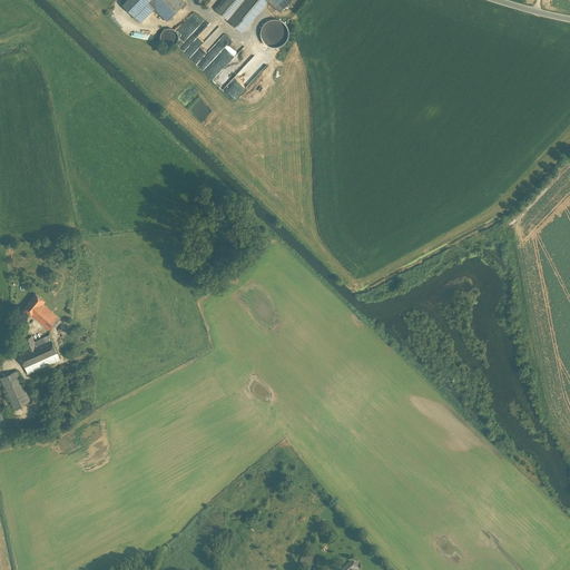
[(126,0),(123,3),(135,16),(148,1),(149,0),(126,0)]
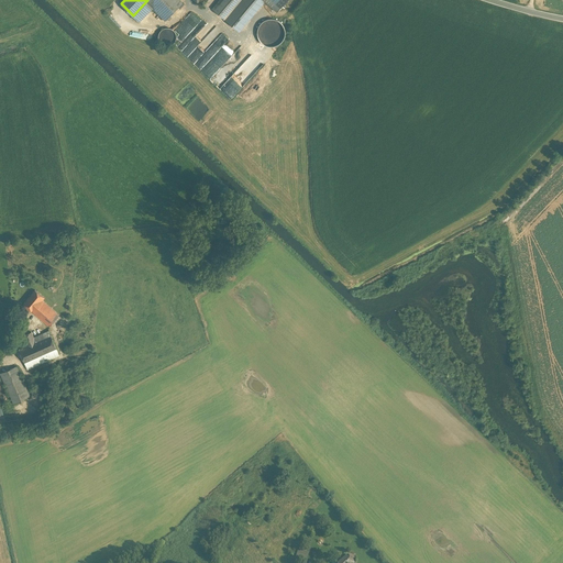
[(179,0),(147,0),(146,1),(165,21),(183,3),(179,0)]
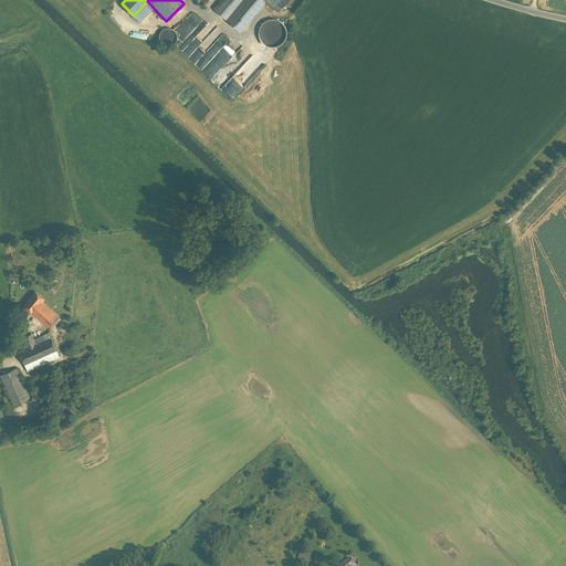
[(220,0),(213,8),(227,20),(242,0),(220,0)]
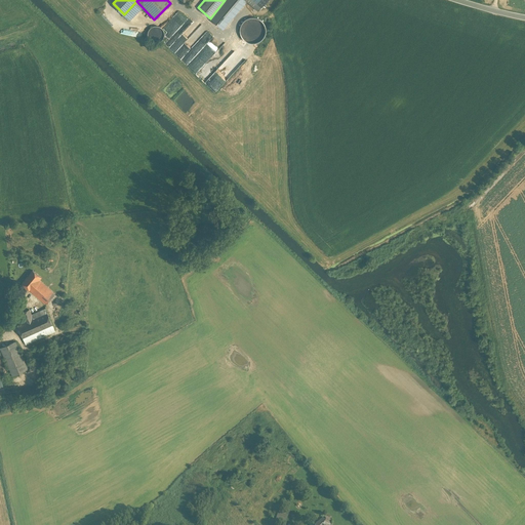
[(245,0),(225,0),(210,18),(223,29),(246,1),(245,0)]
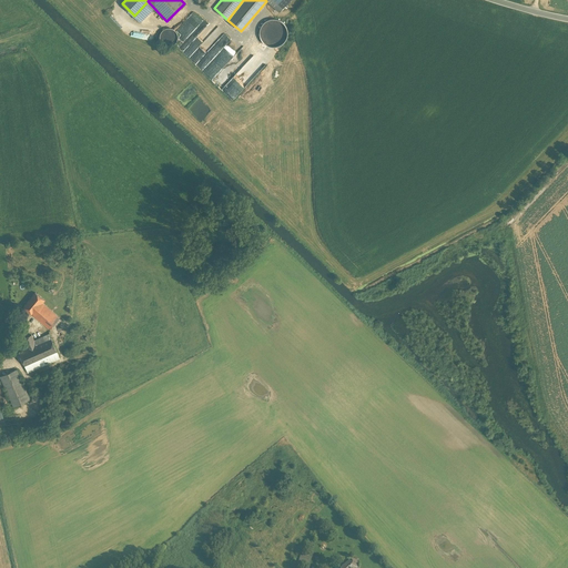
[(193,12),(176,30),(181,34),(198,17),(193,12)]
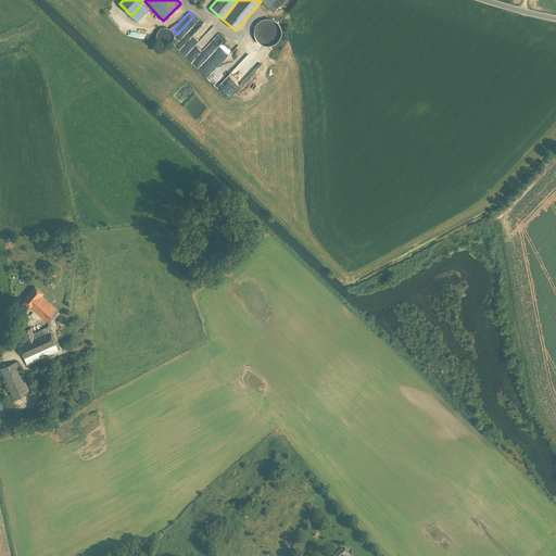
[(177,34),(174,36),(179,40),(199,19),(194,14),(193,16),(177,34)]
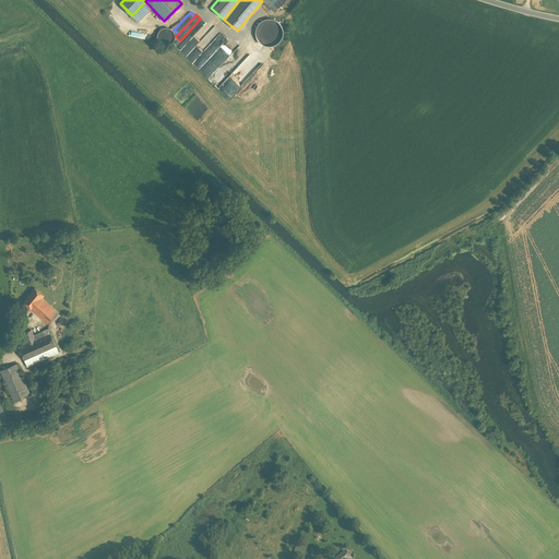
[(180,40),(175,46),(180,50),(205,23),(200,19),(180,40)]
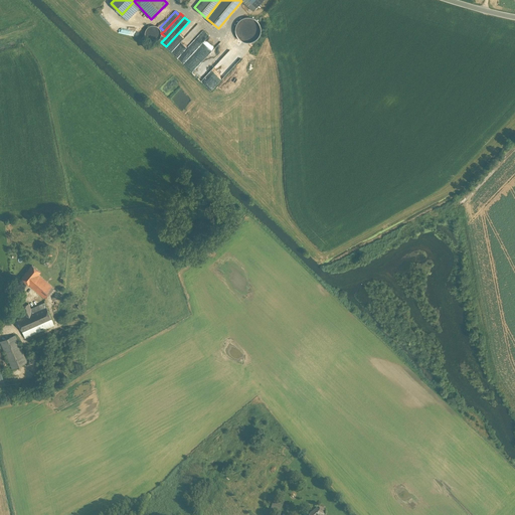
[(261,40),(259,17),(236,18),(238,41),(261,40)]
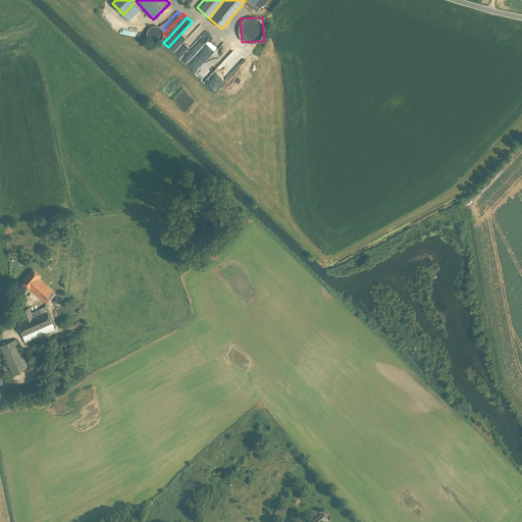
[(192,21),(168,47),(173,53),(200,23),(192,21)]
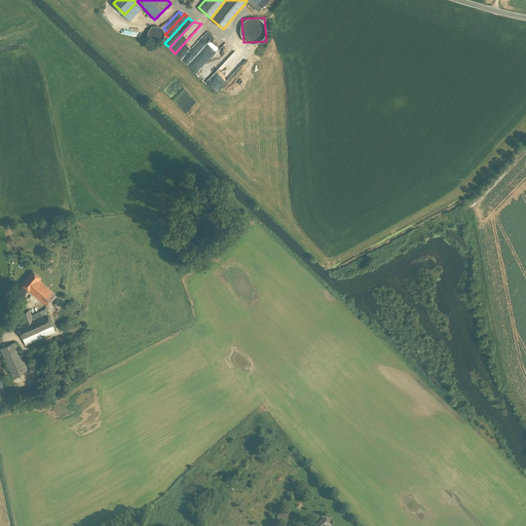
[(201,24),(175,53),(181,60),(209,30),(201,24)]
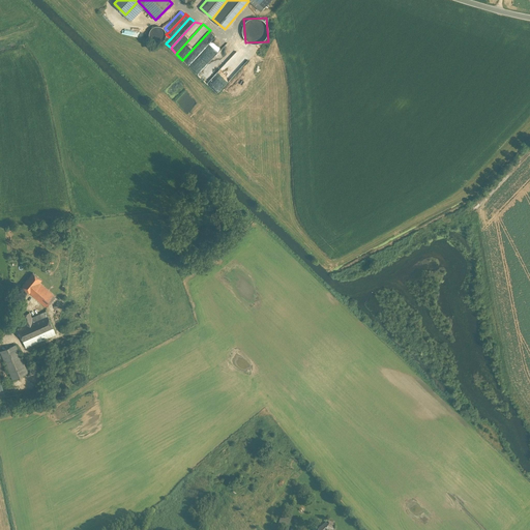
[(166,37),(166,34),(166,31),(164,28),(160,26),(157,26),(154,26),(151,28),(150,31),(149,34),(150,37),(151,40),(154,42),(157,42),(160,41),(164,40),(166,37)]
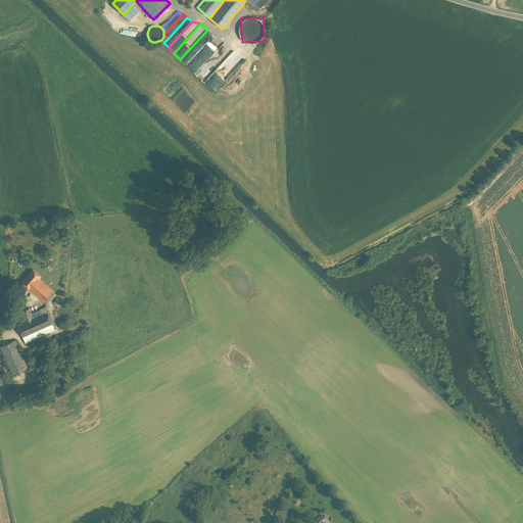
[(207,30),(180,59),(186,64),(211,37),(207,30)]
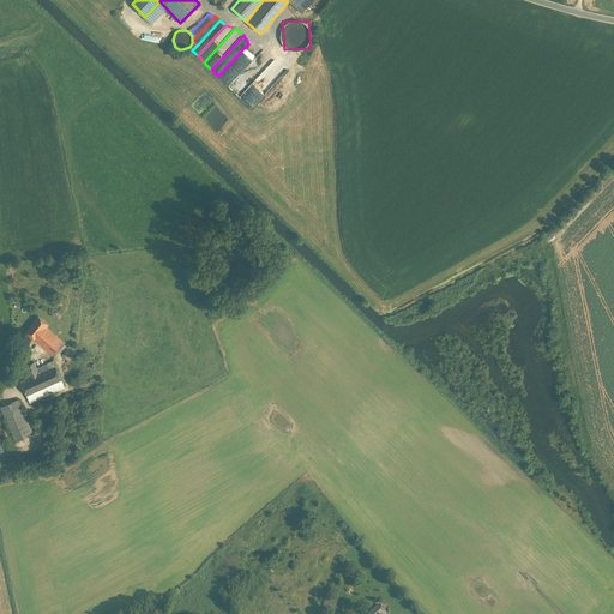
[(263,49),(248,43),(218,76),(229,86),(263,49)]
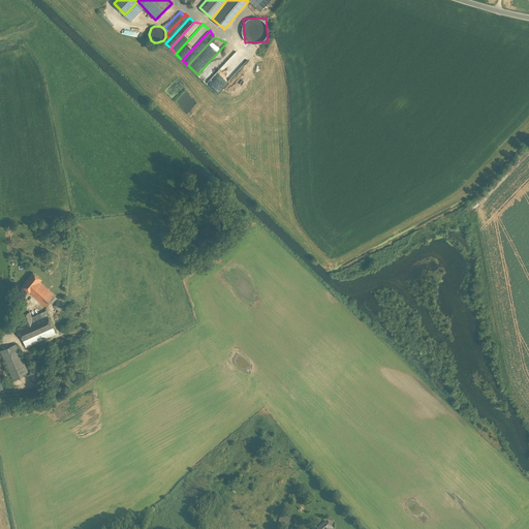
[(33,272),(22,286),(29,291),(39,282),(42,279),(33,272)]
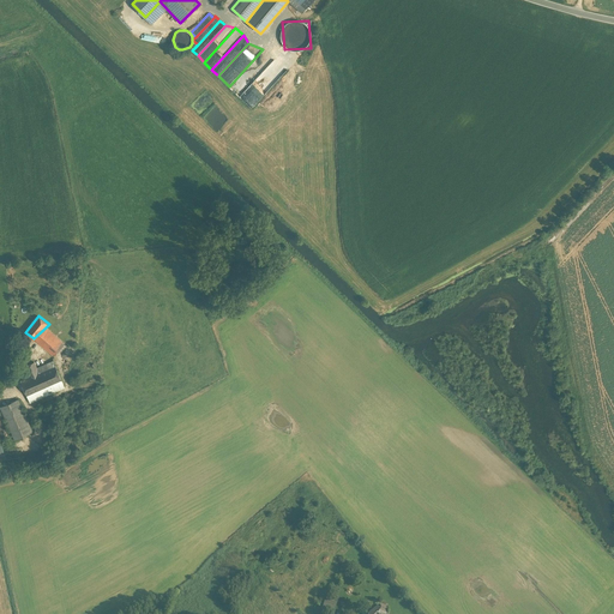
[(34,338),(54,355),(65,343),(46,327),(34,338)]
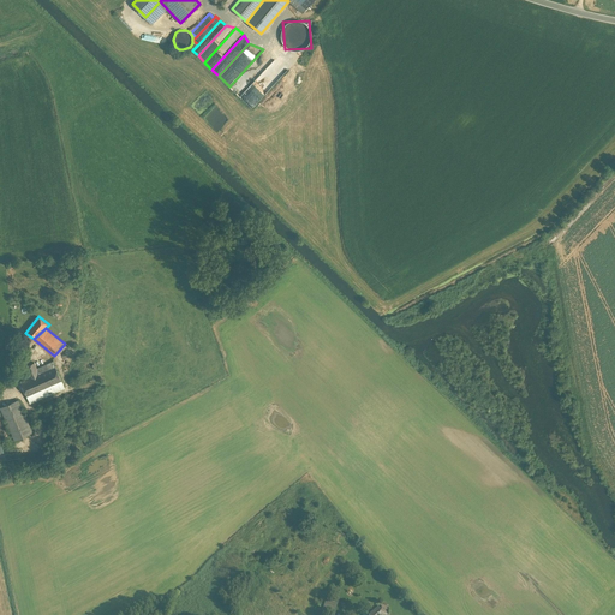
[(54,360),(37,368),(37,369),(40,372),(55,365),(54,360)]
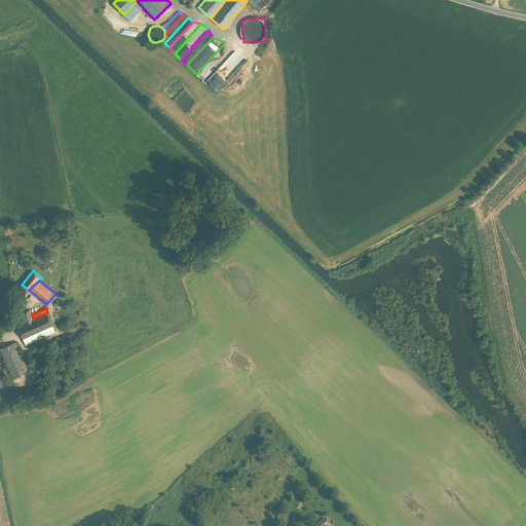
[(29,309),(21,313),(23,317),(25,323),(34,318),(32,315),(32,314),(29,309)]
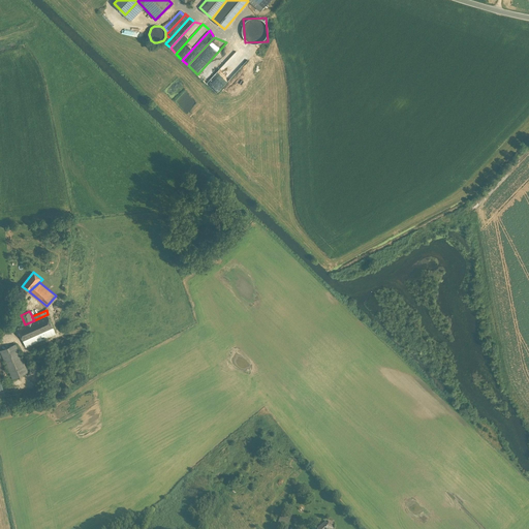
[(23,340),(48,329),(53,327),(48,314),(34,320),(25,324),(18,328),(23,340)]
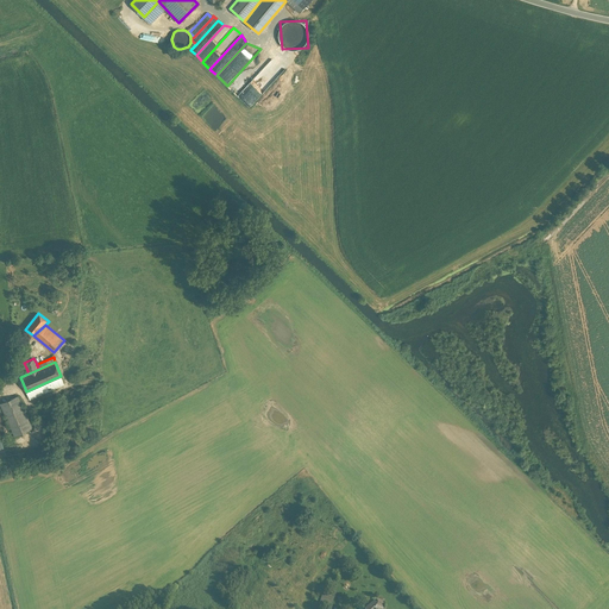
[(55,378),(26,391),(30,399),(58,387),(55,378)]
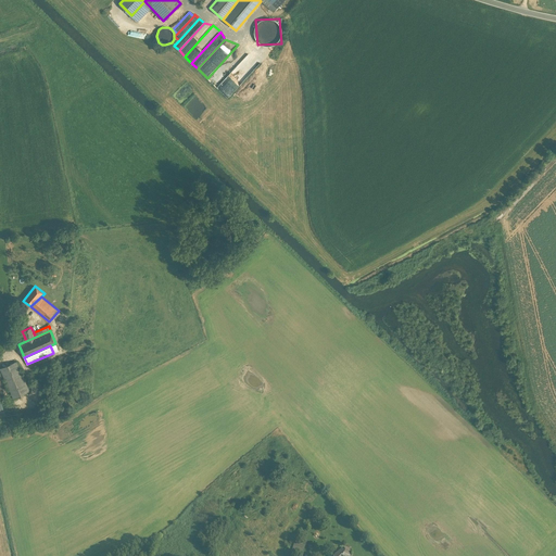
[(16,361),(0,368),(13,397),(29,391),(16,361)]
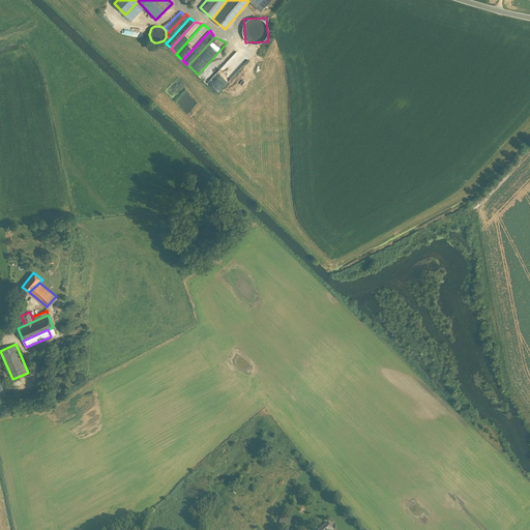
[(49,361),(49,358),(48,356),(47,353),(45,352),(41,351),(38,352),(36,353),(35,356),(34,358),(35,361),(36,363),(38,365),(41,365),(45,365),(47,363),(49,361)]
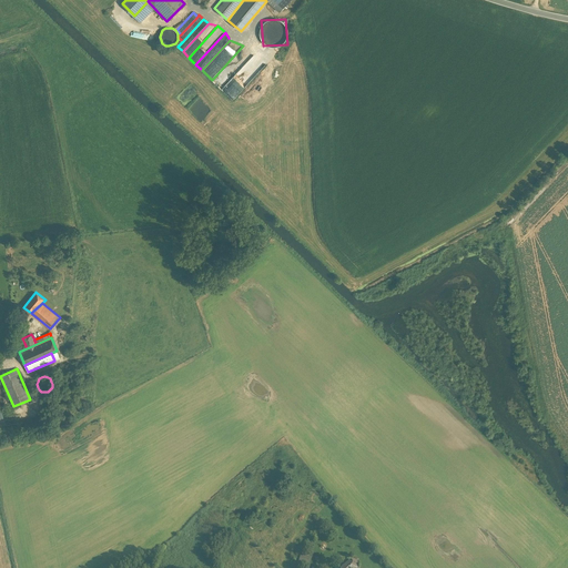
[(302,556),(300,564),(310,566),(312,558),(302,556)]
